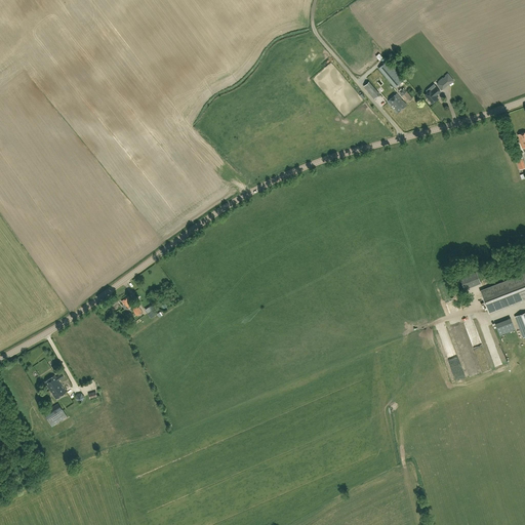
[(396,86),(404,80),(388,61),(379,68),(396,86)]
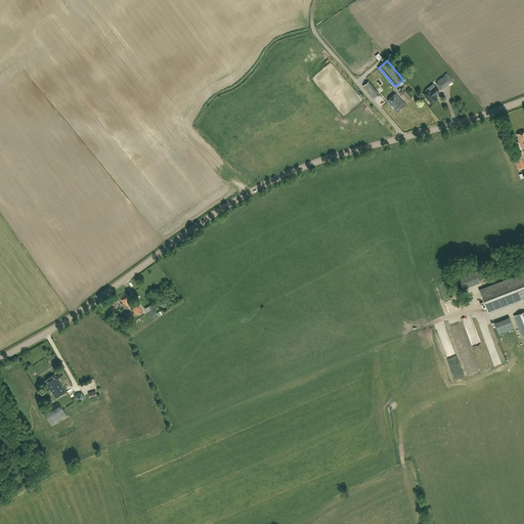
[(366,88),(377,79),(372,73),(361,82),(366,88)]
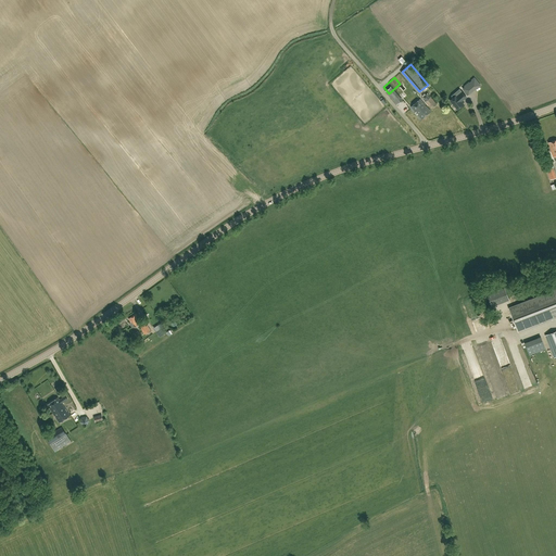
[(475,77),(469,83),(471,85),(476,89),(480,85),(475,77)]
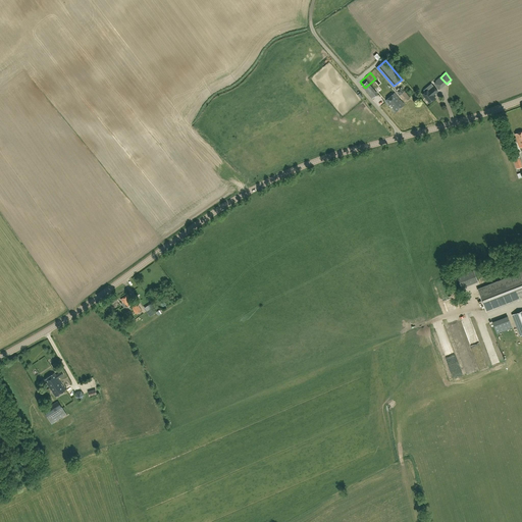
[(424,90),(425,92),(422,95),(429,103),(435,98),(433,95),(437,91),(431,84),(424,90)]
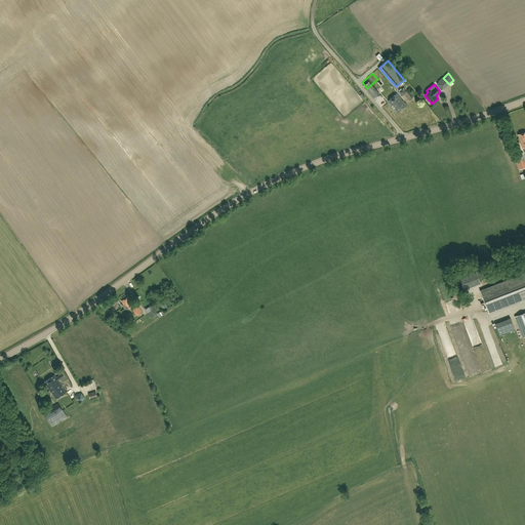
[(407,103),(412,97),(404,88),(398,92),(407,103)]
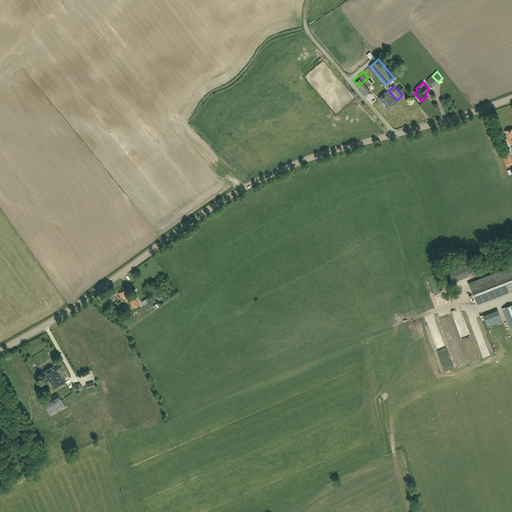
[(388,109),(396,102),(387,91),(378,99),(388,109)]
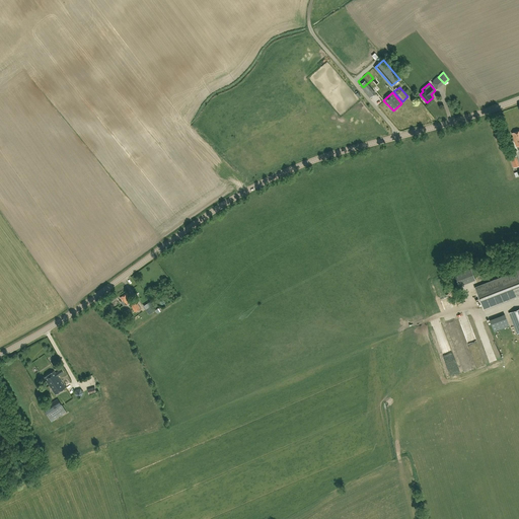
[(475,279),(470,268),(454,274),(458,286),(475,279)]
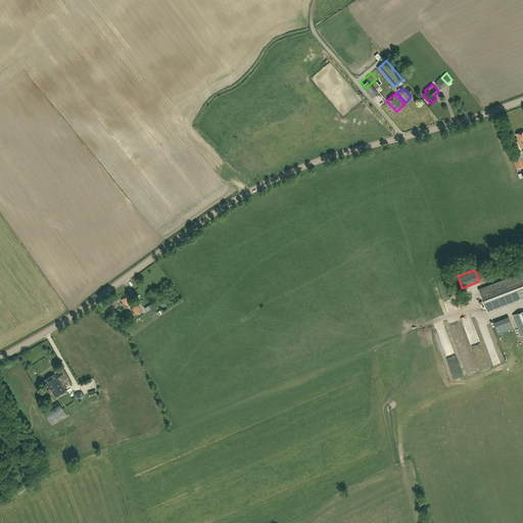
[(522,297),(522,272),(479,289),(487,312),(522,297)]
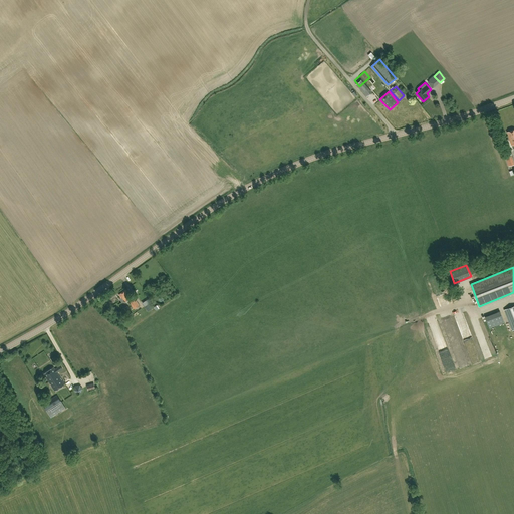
[(134,309),(140,306),(133,296),(131,297),(125,290),(118,294),(120,298),(119,299),(122,303),(127,299),(134,309)]
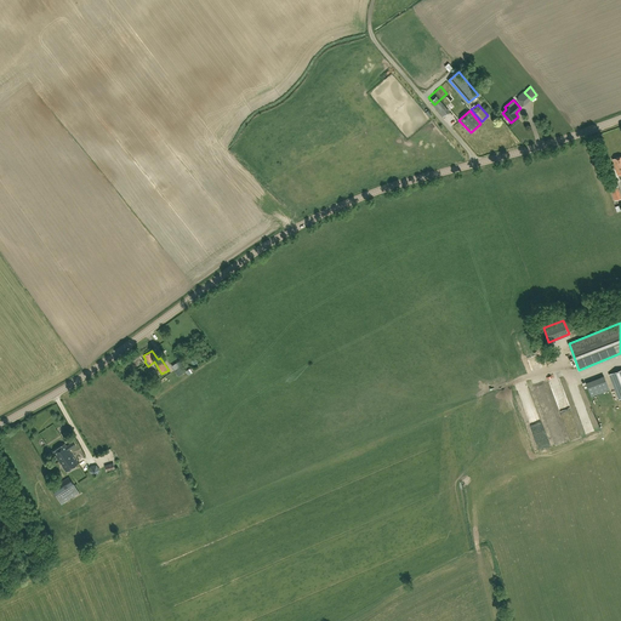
[(182,366),(175,371),(178,376),(186,371),(182,366)]
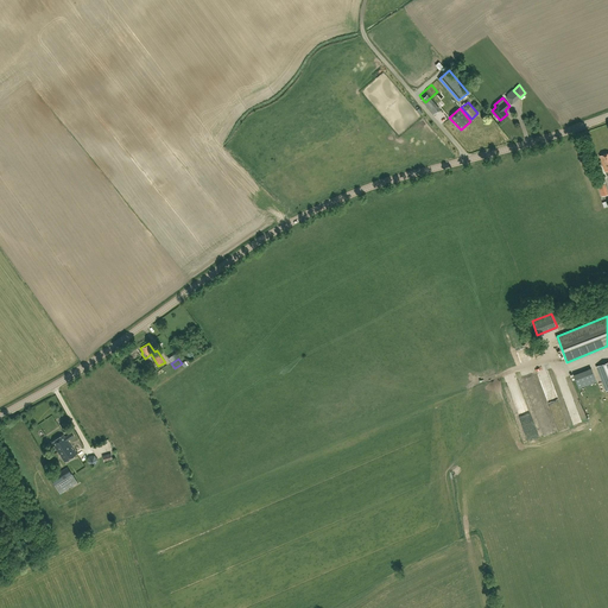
[(607,361),(596,367),(606,391),(607,390),(607,361)]
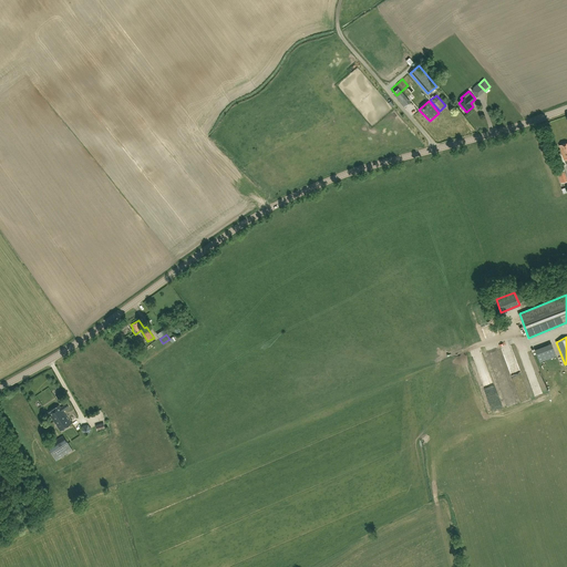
[(539,362),(556,356),(552,343),(535,350),(539,362)]
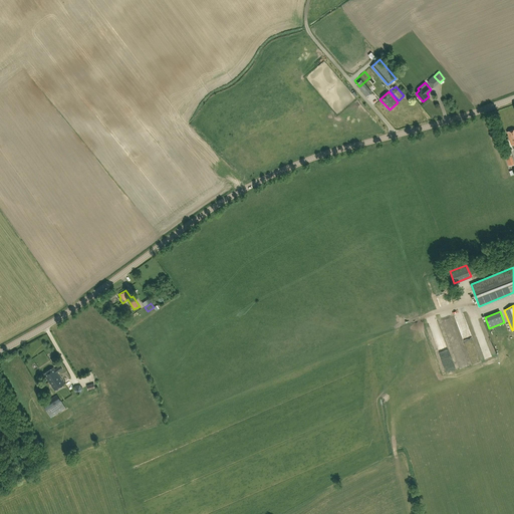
[(444,328),(439,314),(427,318),(436,348),(445,345),(440,330),(444,328)]
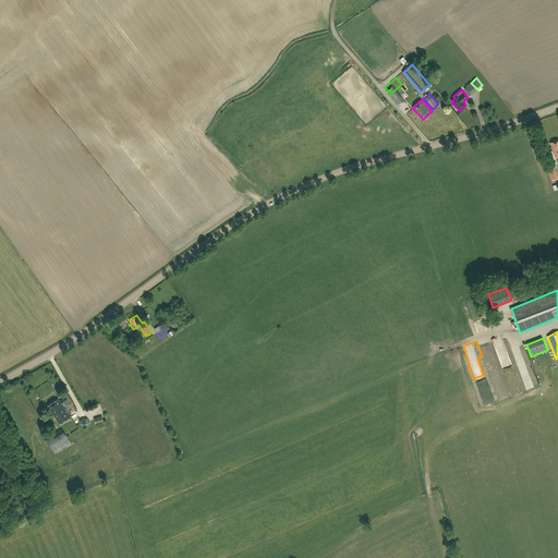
[(524,388),(532,386),(526,366),(529,366),(526,358),(520,359),(521,361),(524,360),(525,364),(522,365),(522,367),(524,366),(525,371),(520,372),(524,388)]
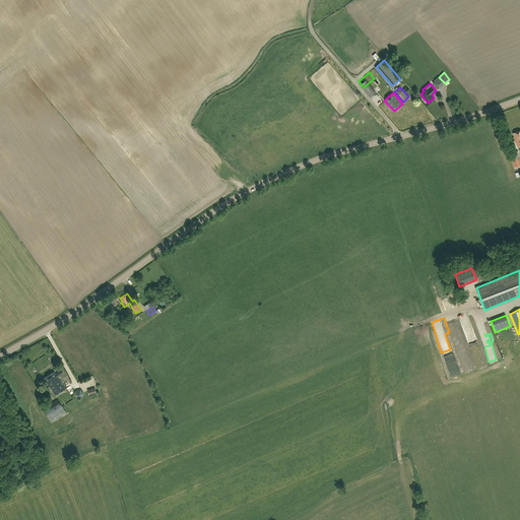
[(450,344),(453,342),(456,351),(464,348),(460,338),(450,343),(450,344)]
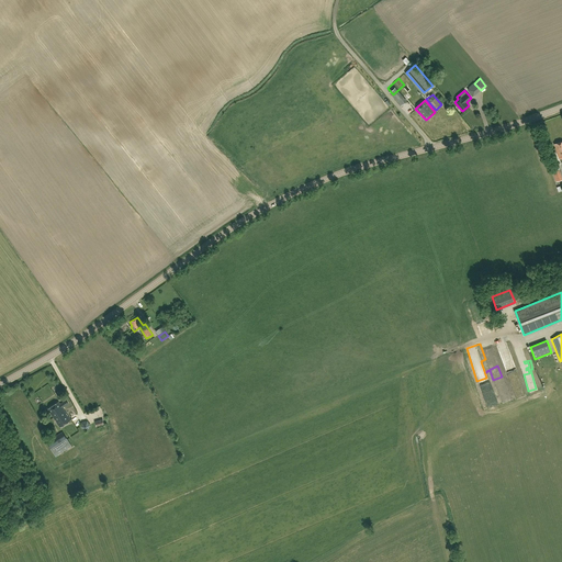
[(493,395),(485,398),(490,408),(497,405),(493,395)]
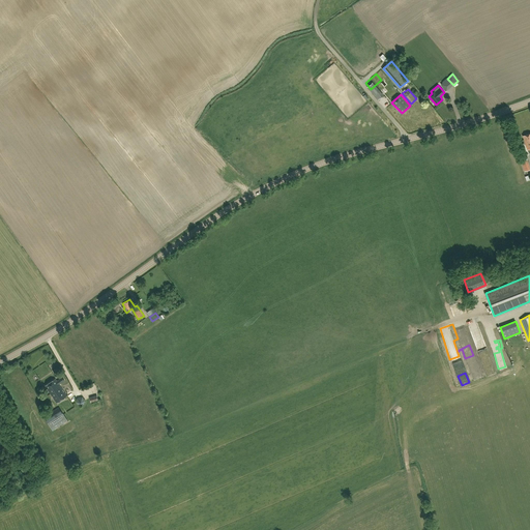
[(45,386),(57,403),(67,395),(59,384),(64,380),(62,378),(57,381),(55,379),(45,386)]
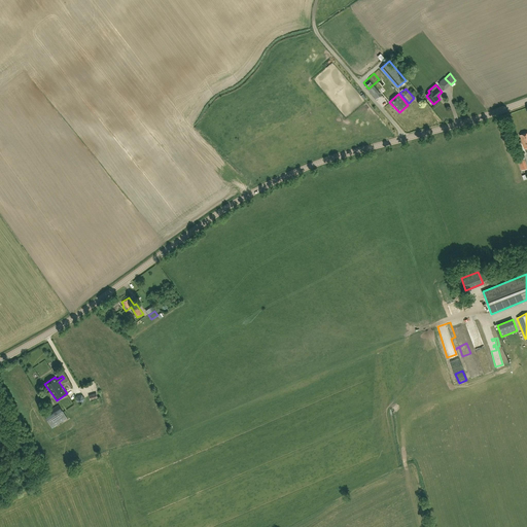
[(83,402),(84,397),(81,393),(77,395),(75,399),(78,403),(83,402)]
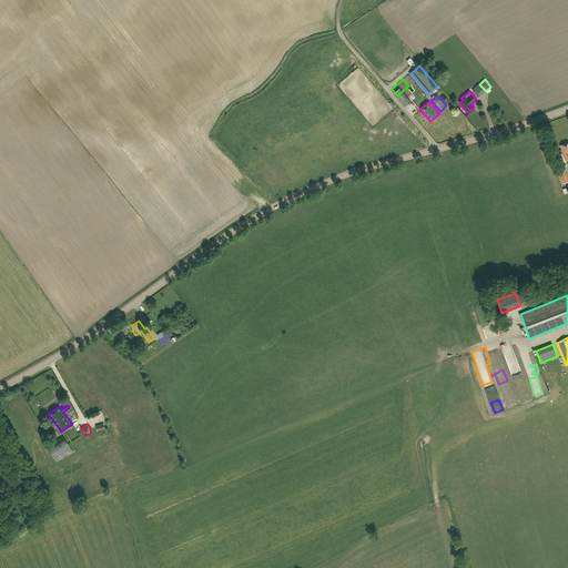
[(56,459),(71,449),(62,436),(48,446),(56,459)]
